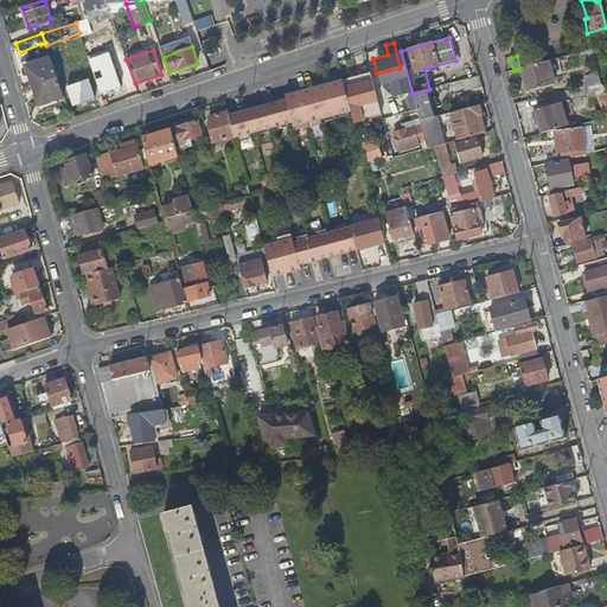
[(27,65),(34,85),(58,78),(50,57),(27,65)]
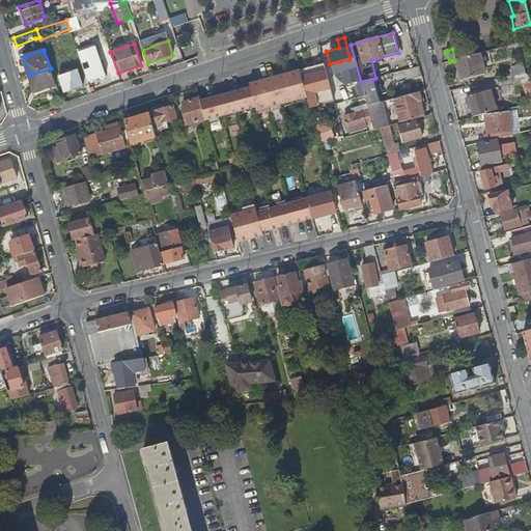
[(485,75),(479,54),(453,61),(459,82),(485,75)]
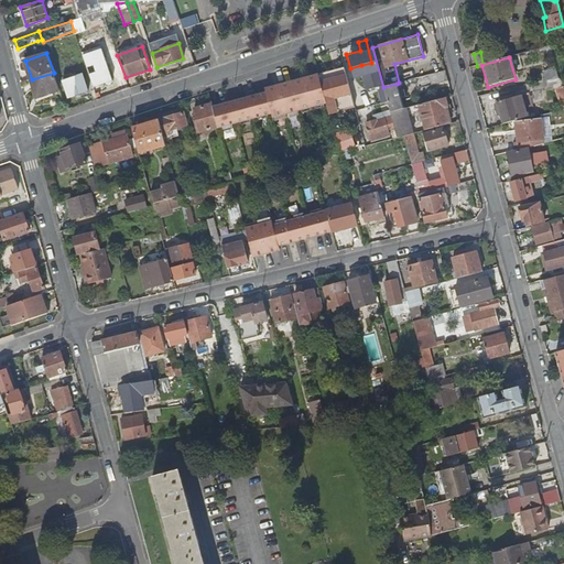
[(91,69),(99,88),(119,82),(112,63),(91,69)]
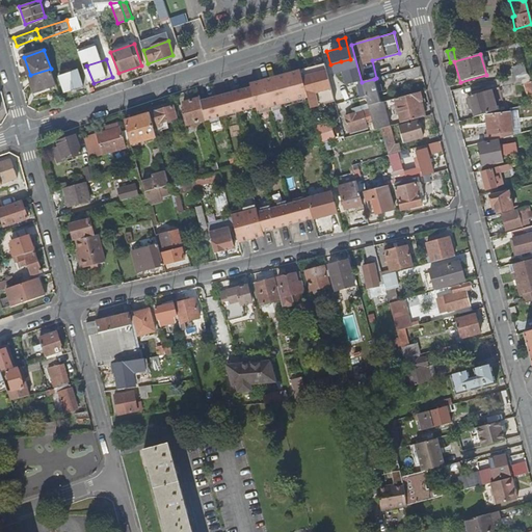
[(350,59),(341,61),(347,86),(357,84),(350,59)]
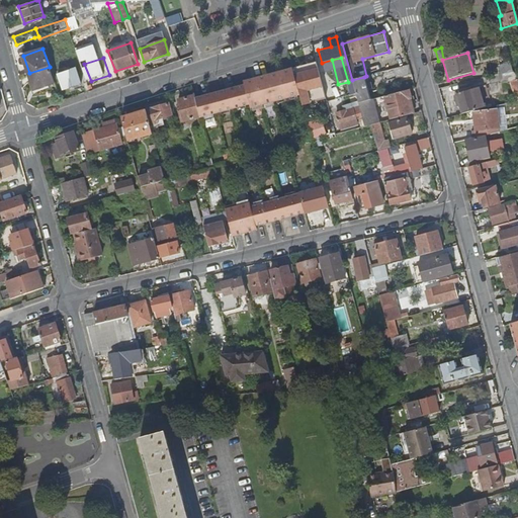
[(81,65),(80,63),(75,64),(76,68),(58,74),(63,90),(87,82),(81,65)]
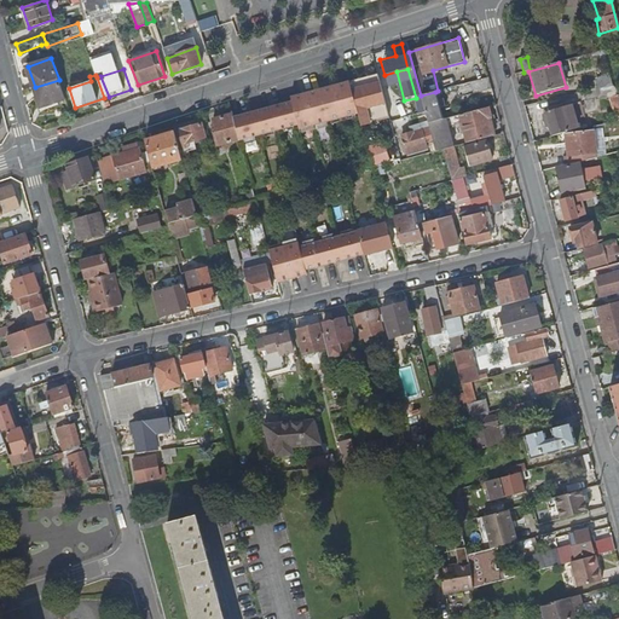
[(360,127),(389,119),(377,75),(348,82),(357,115),(360,127)]
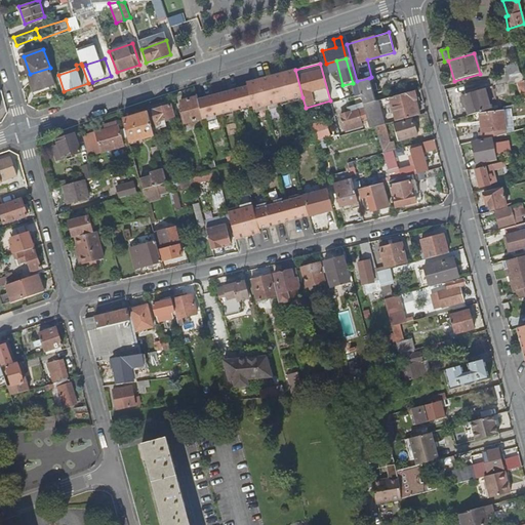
[(92,82),(85,65),(82,66),(88,83),(92,82)]
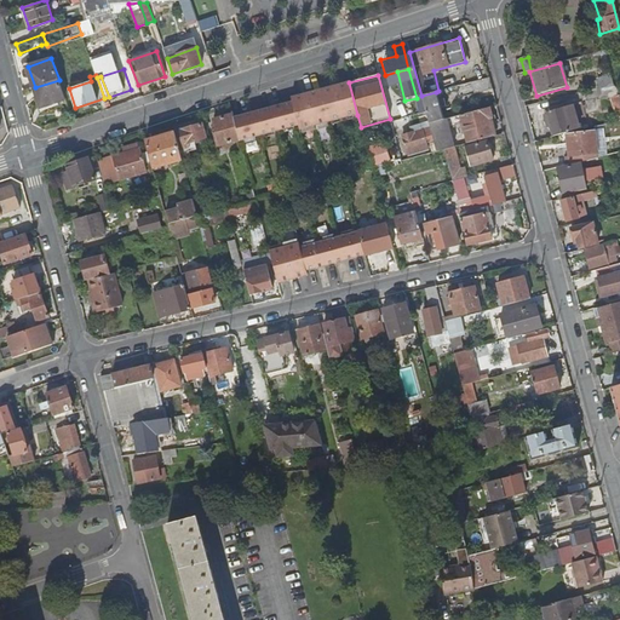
[(474,93),(492,89),(489,78),(471,82),(474,93)]
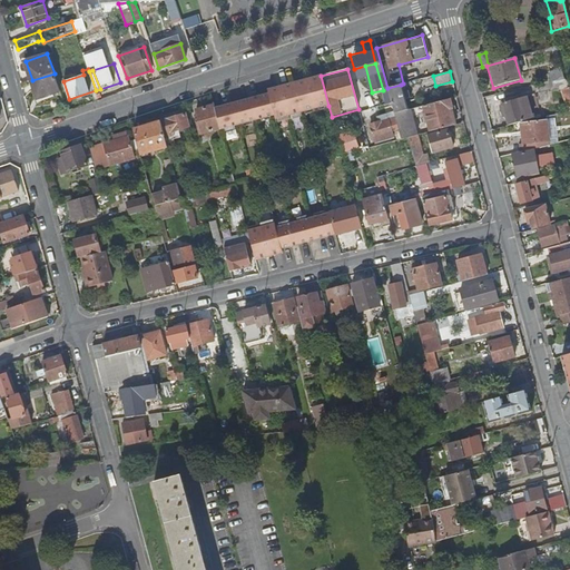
[(38,98),(60,91),(55,74),(32,80),(38,98)]
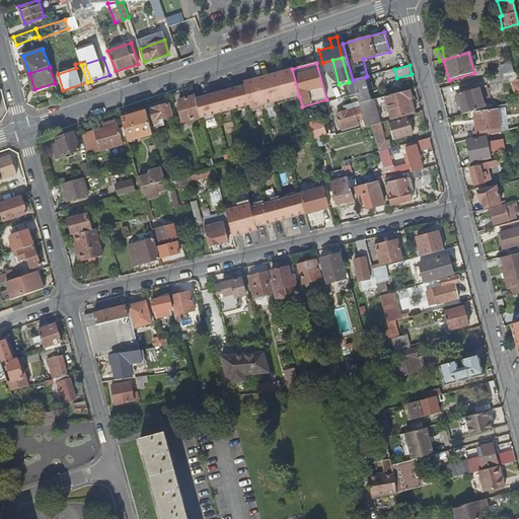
[(275,102),(299,96),(292,69),(284,71),(286,81),(278,84),(275,74),(268,76),(275,102)]
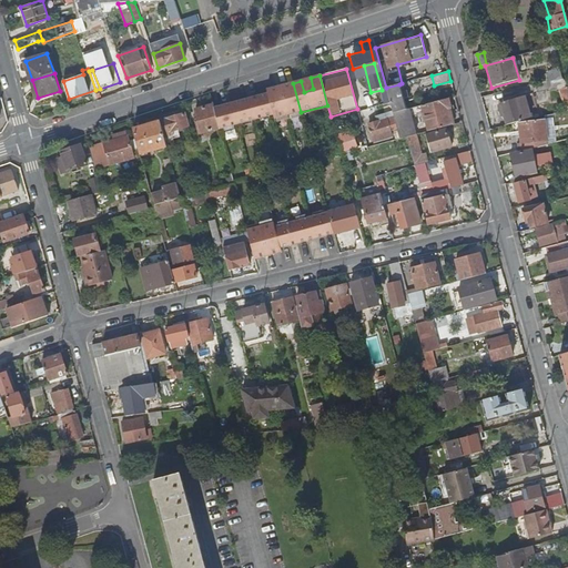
[(567,84),(560,75),(546,80),(548,88),(558,85),(561,99),(567,97),(567,84)]
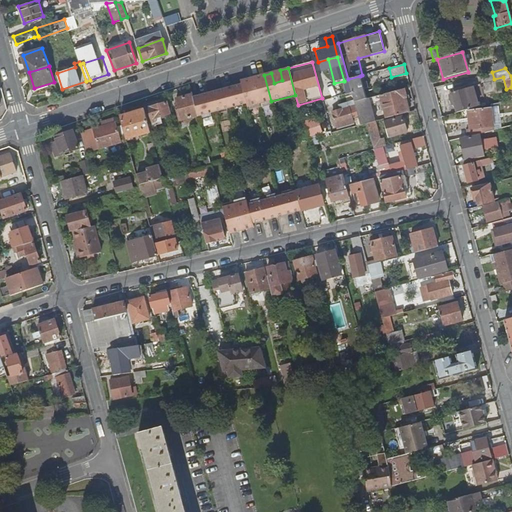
[(282,80),(280,70),(271,73),(274,83),(282,80)]
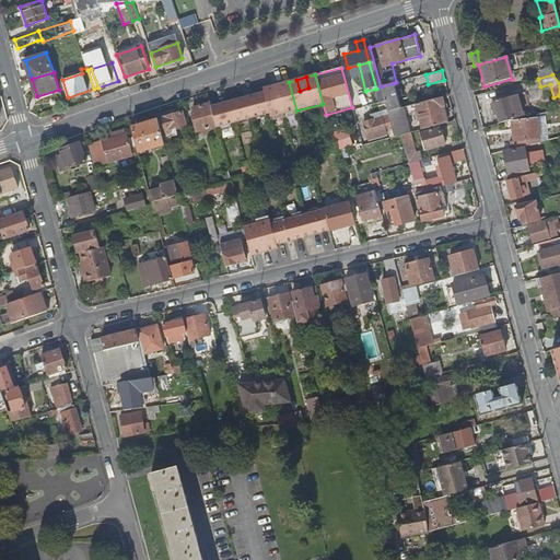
[(386,108),(387,112),(399,108),(400,108),(395,88),(404,84),(403,81),(396,82),(394,83),(381,86),(386,108)]
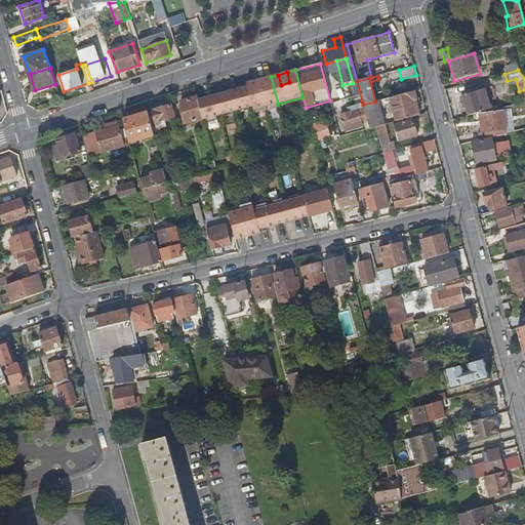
[(278,104),(271,77),(263,79),(265,89),(256,91),(253,81),(246,83),(246,86),(252,107),(252,110),(278,104)]
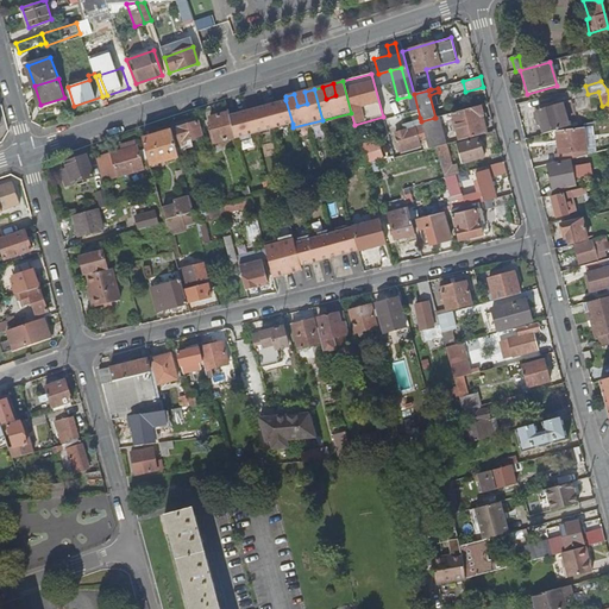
[(307,104),(305,92),(294,94),(297,106),(307,104)]
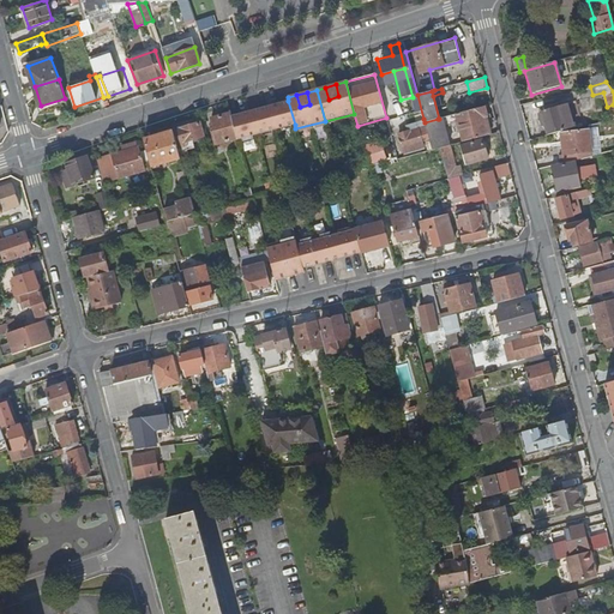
[(295,125),(288,101),(259,109),(265,132),(295,125)]
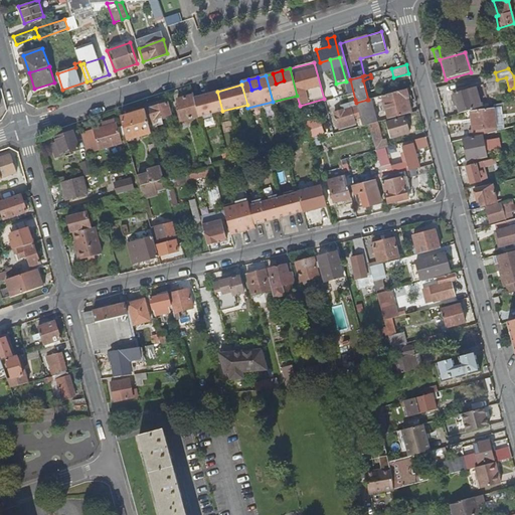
[(457,106),(460,114),(481,107),(475,87),(454,94),(457,106)]
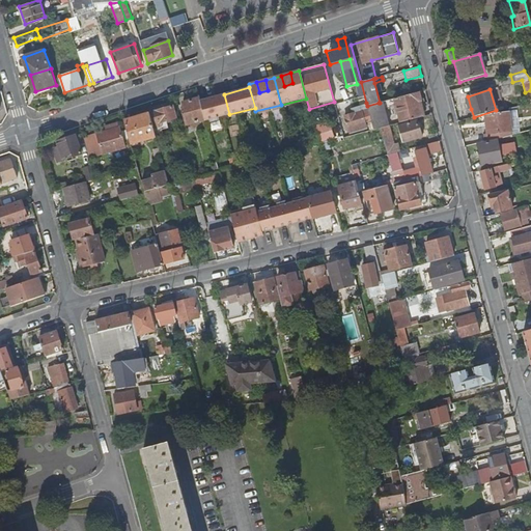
[(379,103),(381,110),(385,109),(396,106),(401,122),(425,116),(418,92),(380,103),(379,103)]
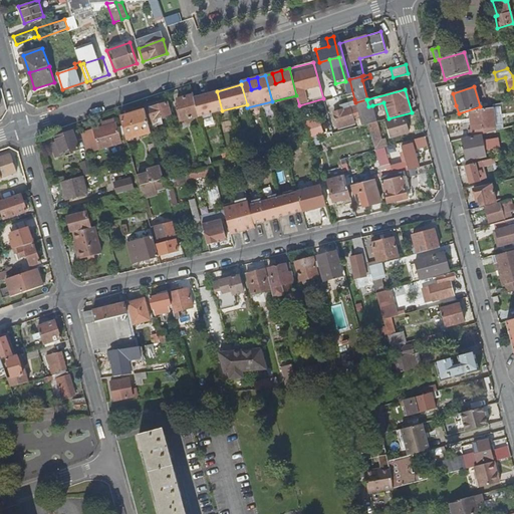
[(222,110),(217,91),(193,97),(198,116),(222,110)]
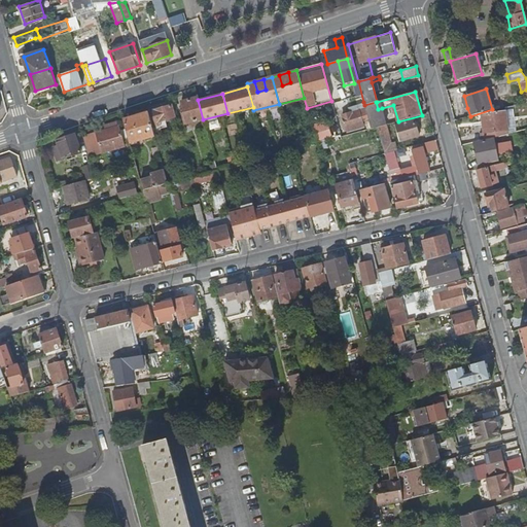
[(184,125),(203,119),(198,100),(197,97),(181,102),(183,112),(181,112),(184,125)]
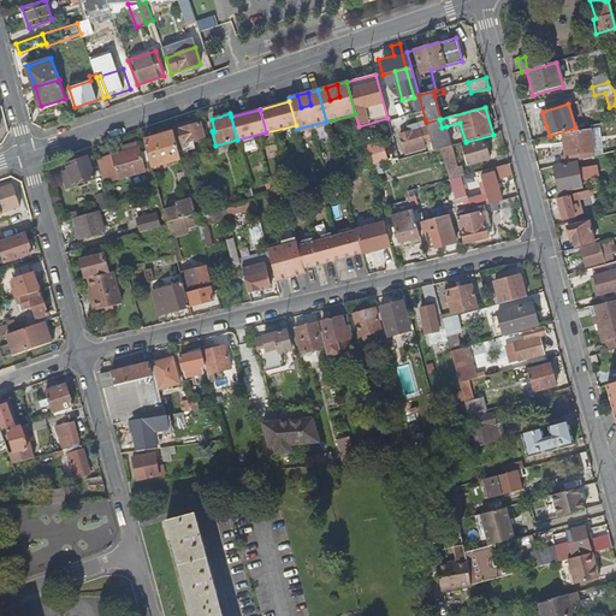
[(426,123),(425,119),(407,124),(408,130),(398,134),(403,152),(432,144),(426,123)]
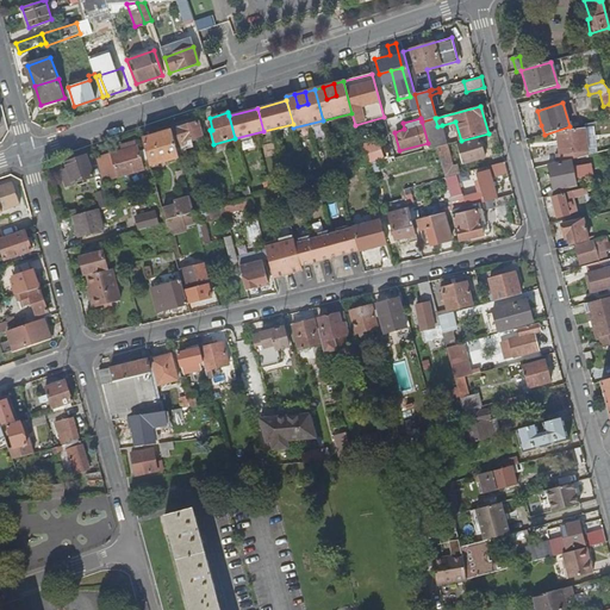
[(435,118),(422,122),(428,143),(429,149),(437,147),(442,145),(437,126),(435,118)]
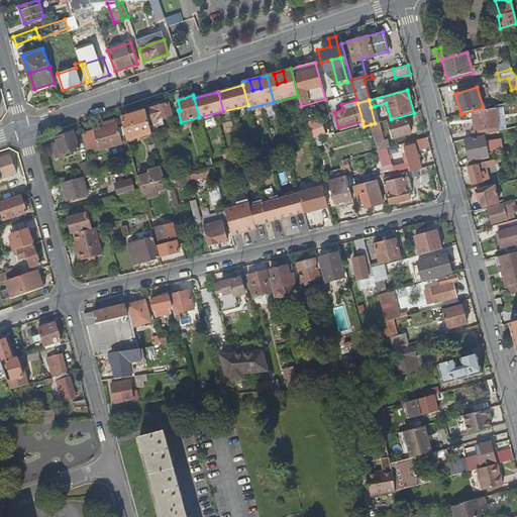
[(167,104),(144,110),(150,132),(151,133),(159,131),(157,124),(163,122),(162,116),(170,114),(167,104)]
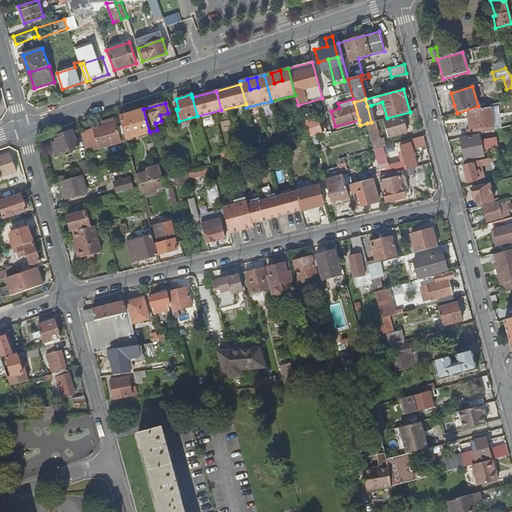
[(371,105),(367,106),(371,122),(375,121),(371,105)]
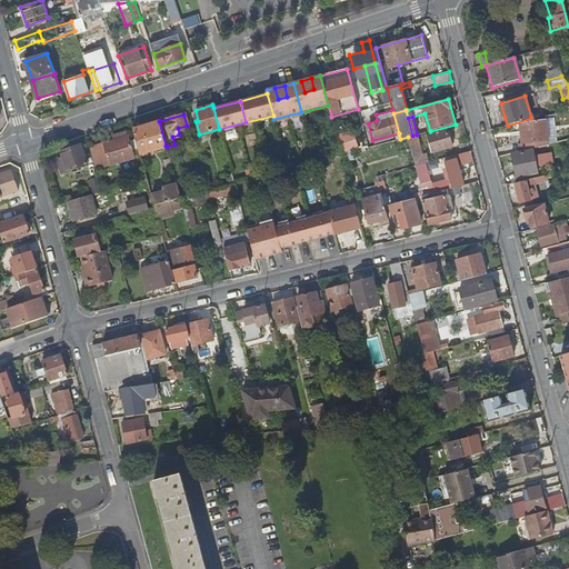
[(551,118),(543,120),(549,145),(557,143),(551,118)]
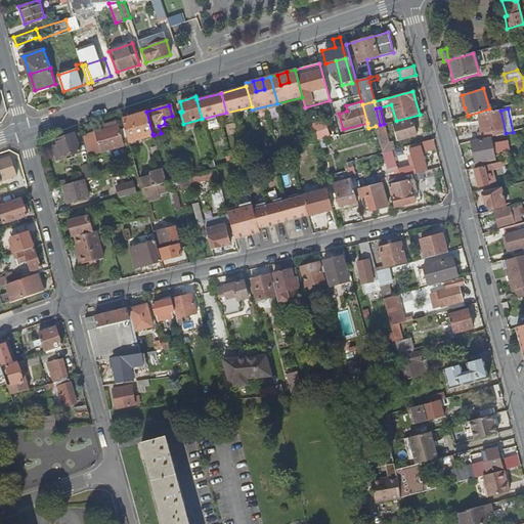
[(506,133),(500,111),(478,114),(482,132),(479,132),(481,139),(506,133)]
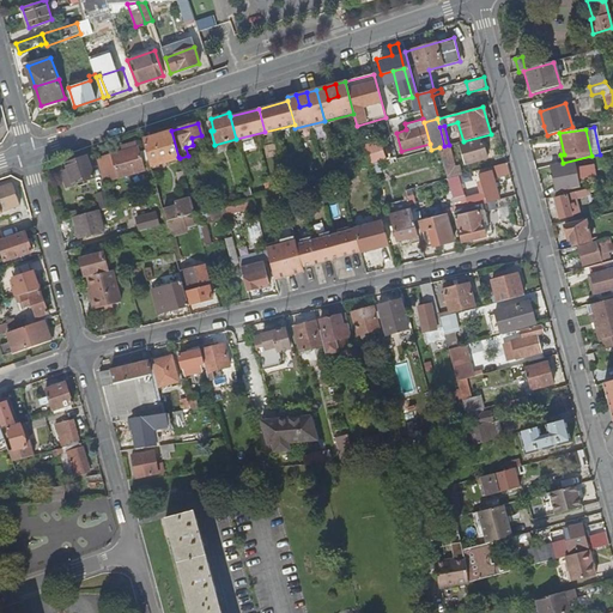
[(171,131),(143,139),(145,146),(150,164),(178,157),(171,131)]
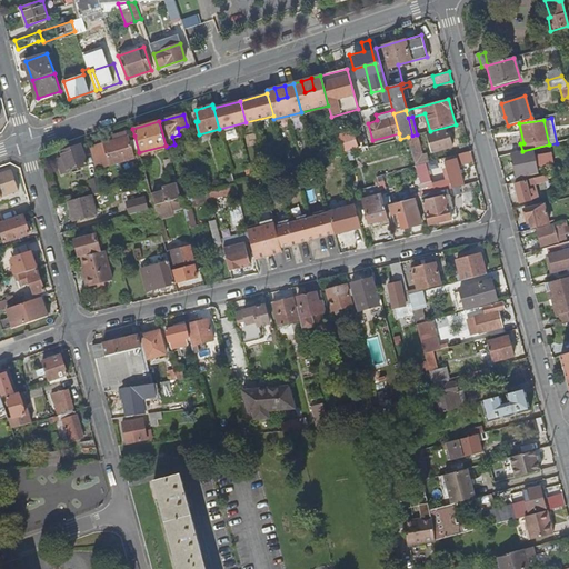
[(449,129),(428,135),(432,152),(453,147),(449,129)]
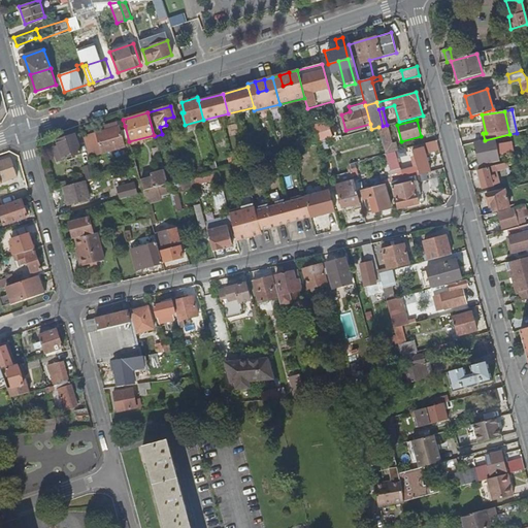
[(386,155),(398,152),(396,142),(392,143),(387,125),(383,126),(378,127),(386,155)]
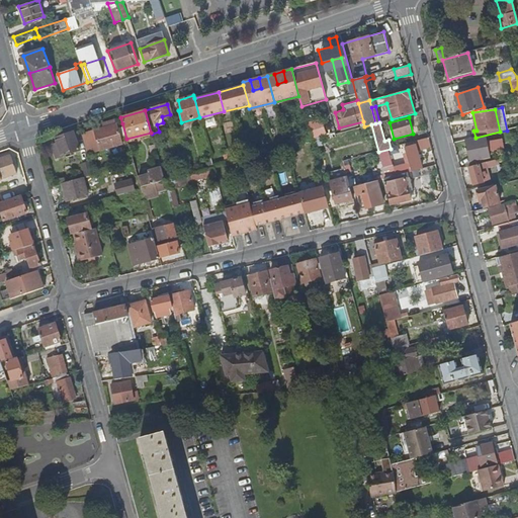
[(126,139),(122,123),(81,135),(86,155),(127,144),(126,139)]
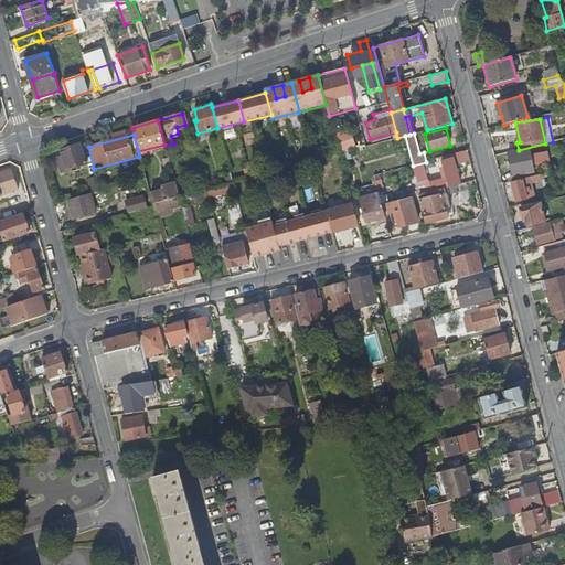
[(503,144),(505,151),(516,149),(514,141),(503,144)]
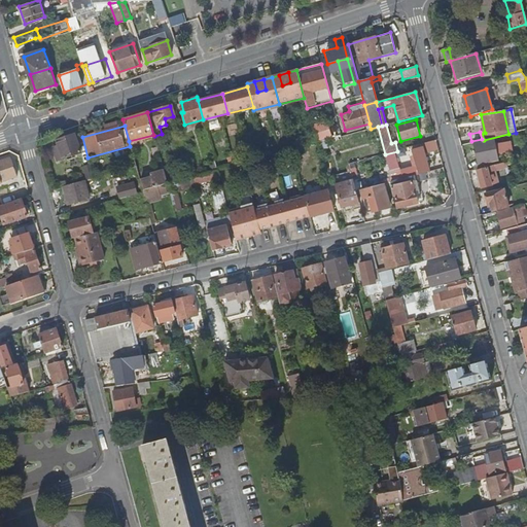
[(75,135),(56,141),(58,146),(60,154),(55,155),(57,162),(80,153),(75,135)]
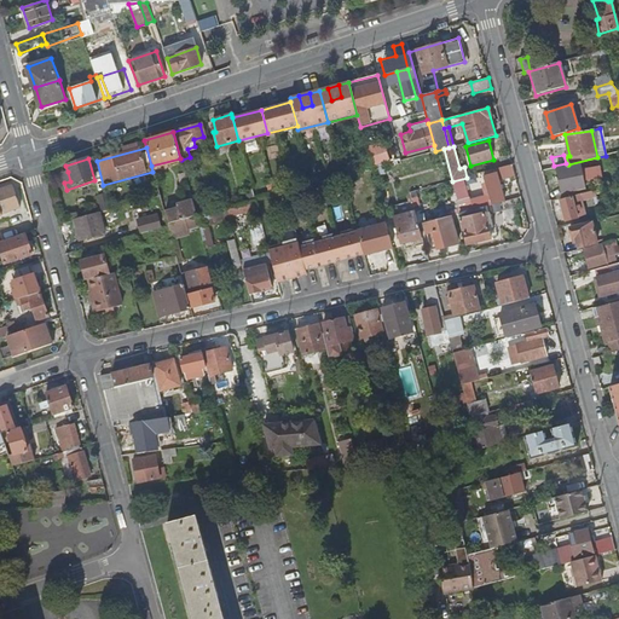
[(371,168),(374,177),(385,173),(382,162),(370,166),(371,168)]
